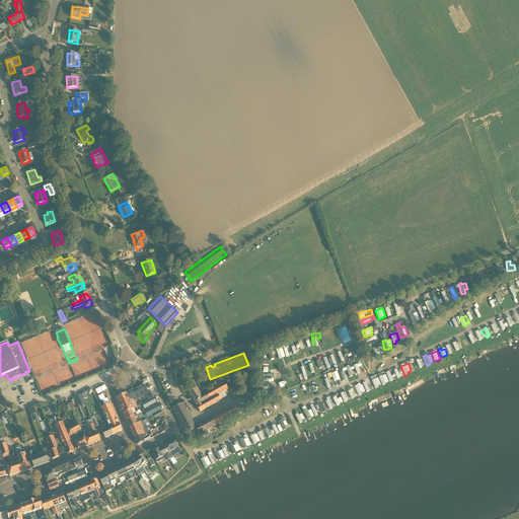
[(350,377),(353,376),(350,366),(343,368),(344,372),(348,370),(350,377)]
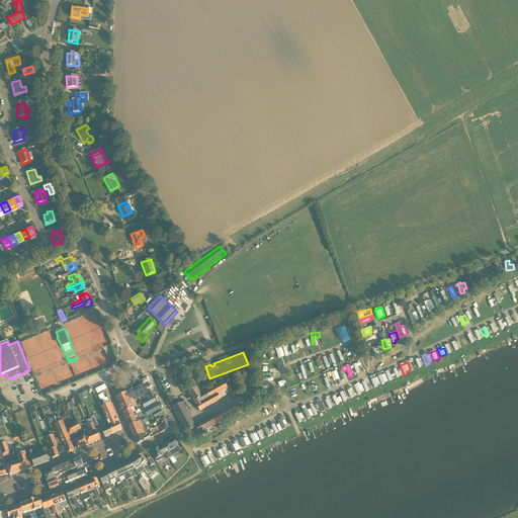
[(261,381),(271,380),(271,372),(261,373),(261,381)]
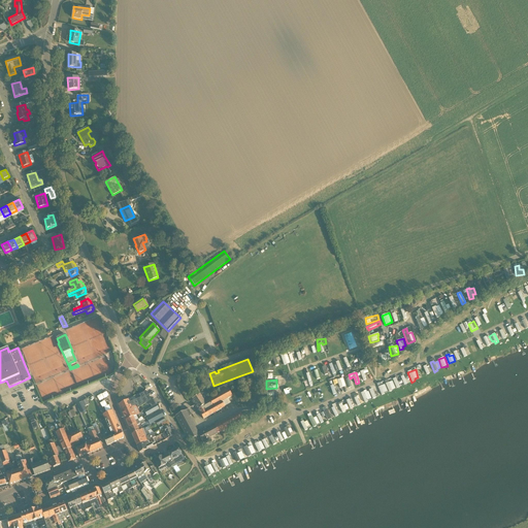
[(338,384),(340,390),(347,388),(344,380),(337,382),(337,380),(333,381),(334,385),(338,384)]
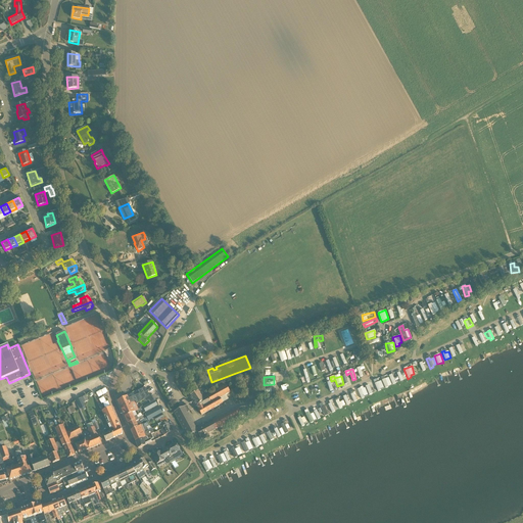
[(385,388),(388,387),(388,385),(391,383),(388,377),(382,380),(385,388)]
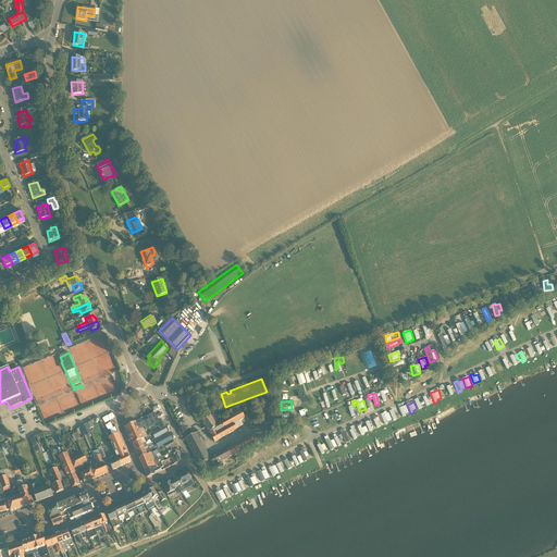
[(403,417),(406,416),(405,415),(409,412),(406,406),(399,408),(403,417)]
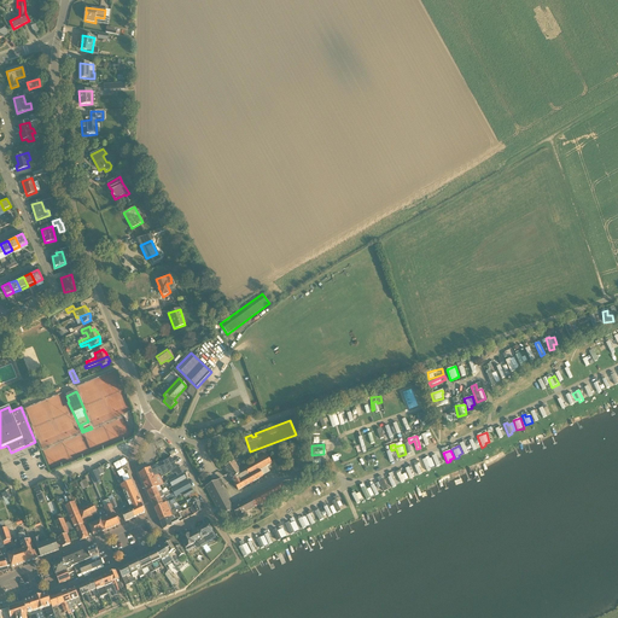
[(223,468),(228,474),(238,490),(263,477),(260,471),(272,464),(268,456),(240,471),(234,461),(223,468)]
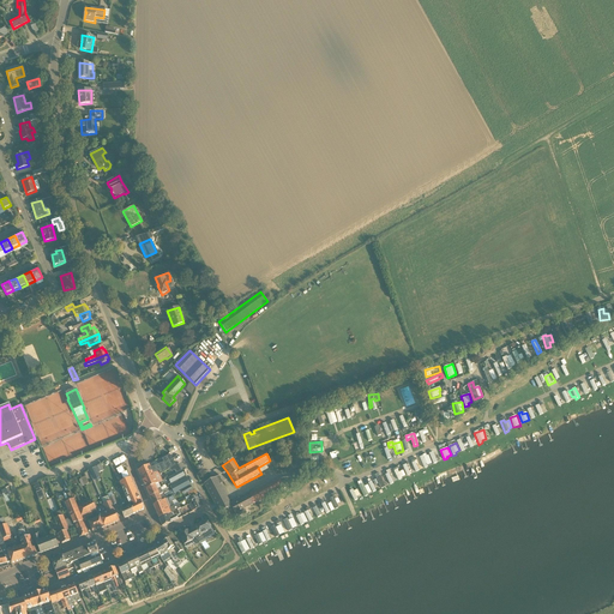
[(420,456),(423,468),(432,465),(428,453),(420,456)]
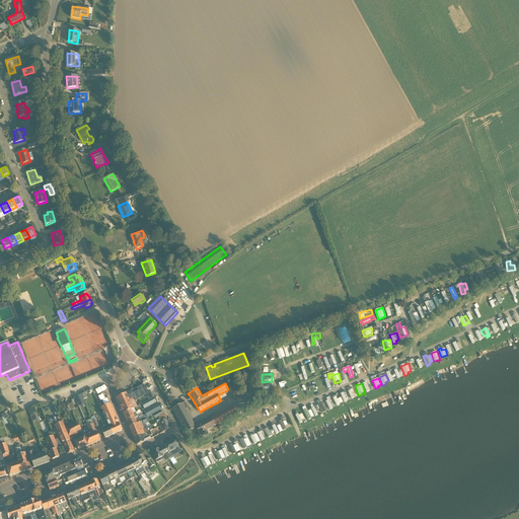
[(95,390),(98,394),(107,389),(104,384),(95,390)]
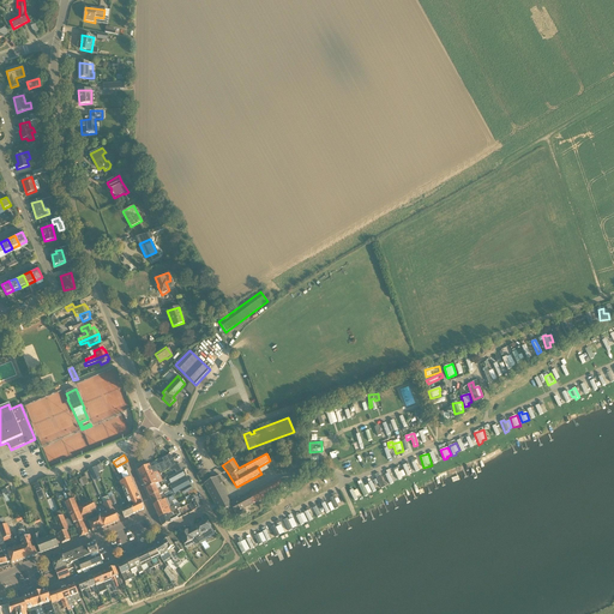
[(142,480),(154,475),(158,473),(158,471),(160,475),(175,465),(169,455),(162,458),(164,462),(150,469),(149,465),(138,470),(142,480)]
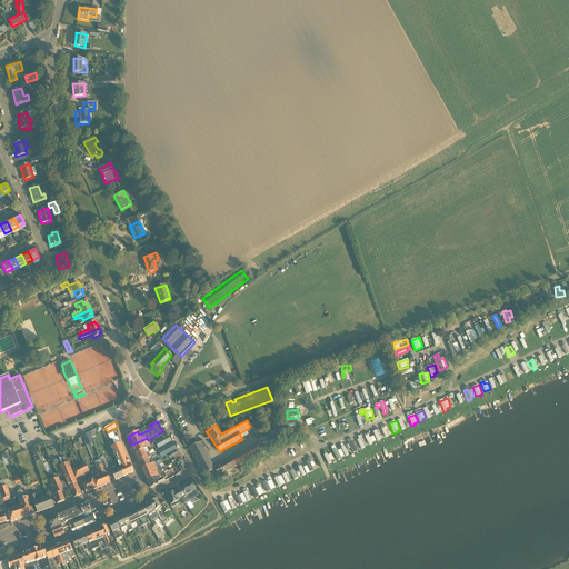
[(90,439),(88,435),(83,437),(88,446),(92,443),(90,439)]
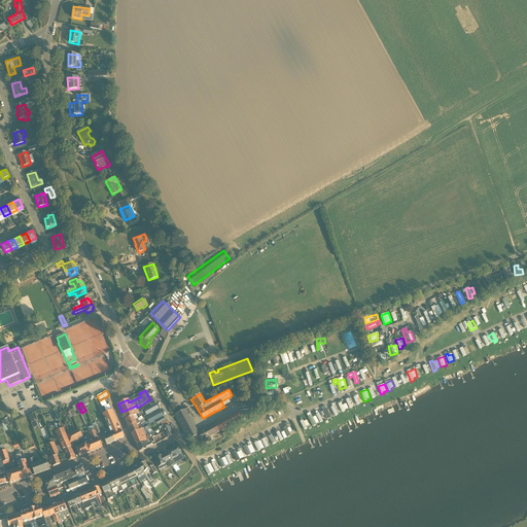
[(147,416),(159,409),(156,403),(144,411),(147,416)]
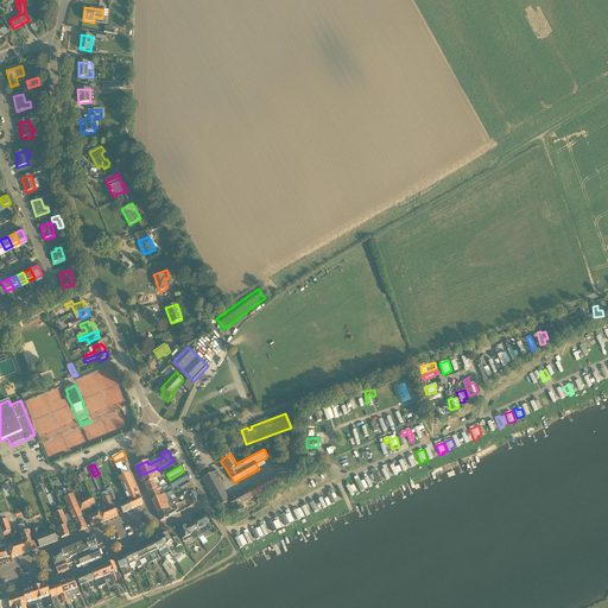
[(156,479),(160,476),(157,468),(152,470),(140,475),(145,485),(153,480),(156,479)]
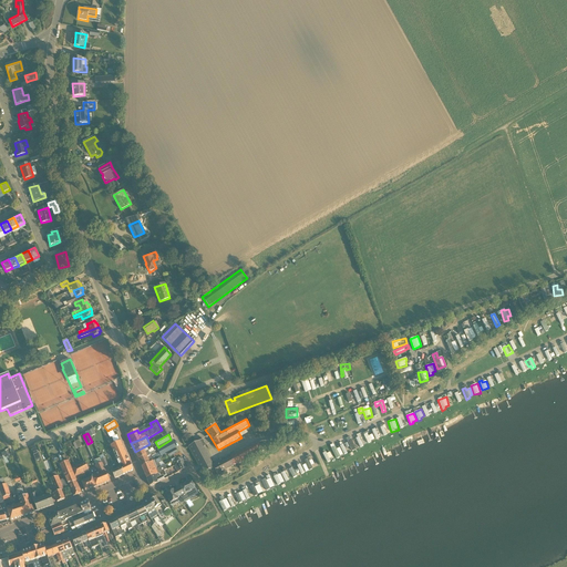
[(204,473),(214,467),(219,478),(227,474),(226,471),(263,451),(258,442),(222,462),(220,461),(213,465),(203,447),(204,447),(205,444),(203,440),(199,441),(189,447),(204,473)]
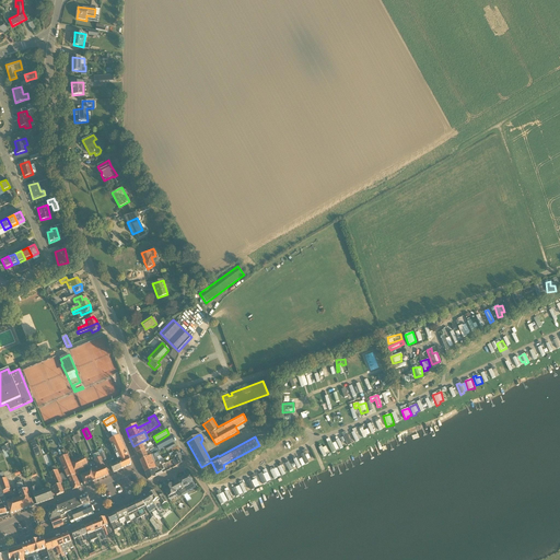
[(109,441),(117,458),(121,469),(130,465),(131,463),(124,446),(118,435),(109,441)]
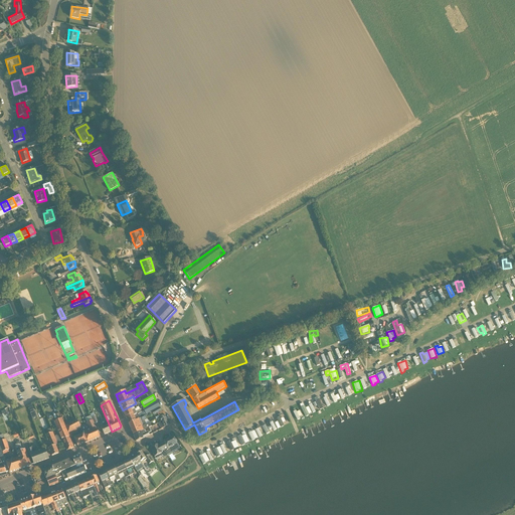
[(147,415),(152,412),(160,407),(156,400),(143,408),(147,415)]
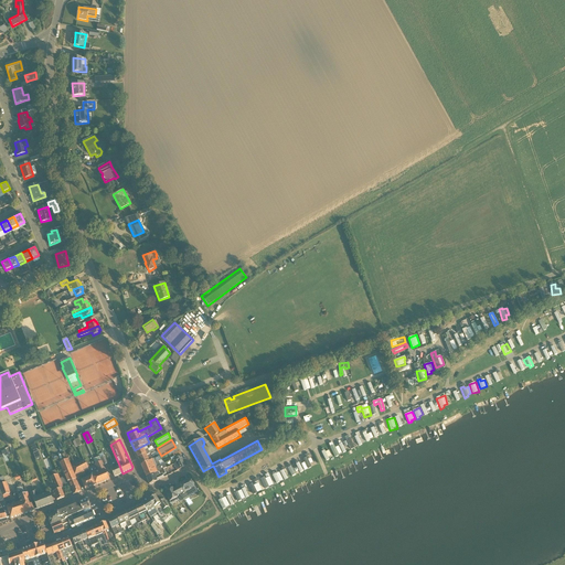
[(342,455),(339,446),(334,447),(332,443),(329,444),(334,457),(342,455)]
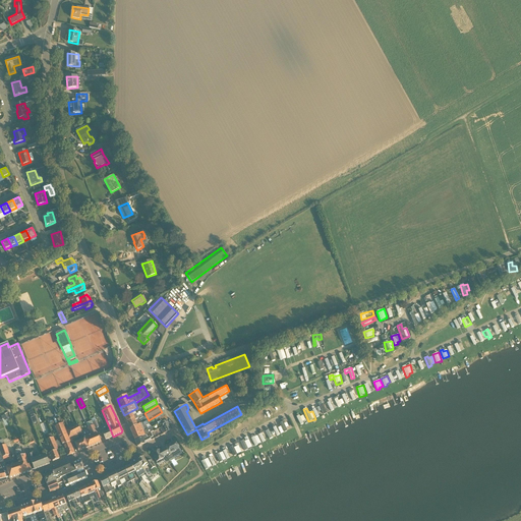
[(124,415),(127,422),(134,418),(141,415),(140,412),(136,414),(137,415),(134,417),(131,411),(124,415)]
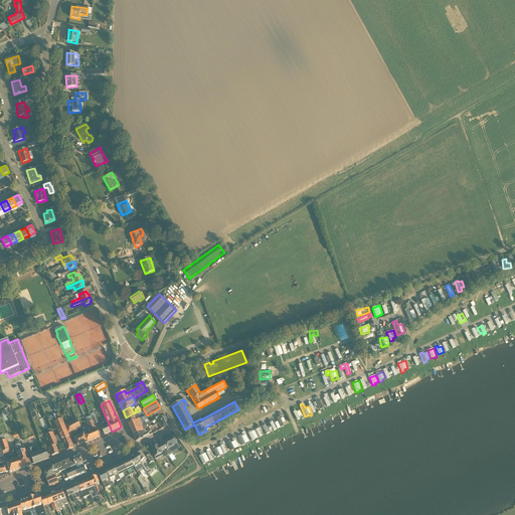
[(300,410),(297,411),(295,408),(293,409),(297,420),(300,419),(299,416),(302,415),(300,410)]
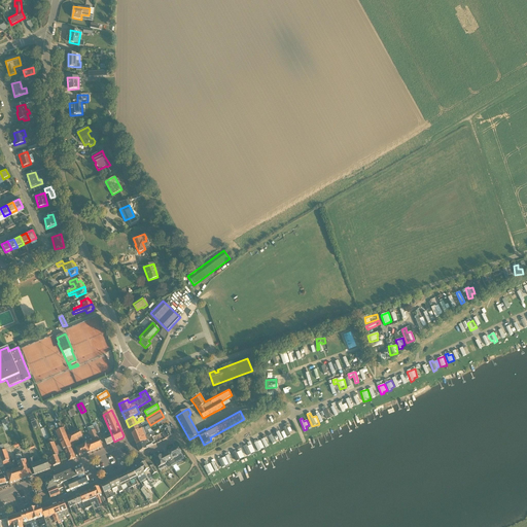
[(129,427),(132,434),(140,430),(137,425),(141,423),(141,424),(145,422),(143,420),(136,423),(129,427)]
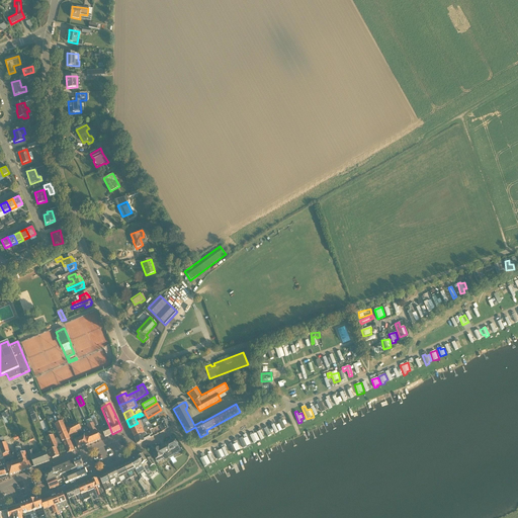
[(140,421),(138,423),(130,427),(133,434),(143,430),(147,427),(145,424),(148,423),(148,421),(147,419),(146,418),(140,421)]
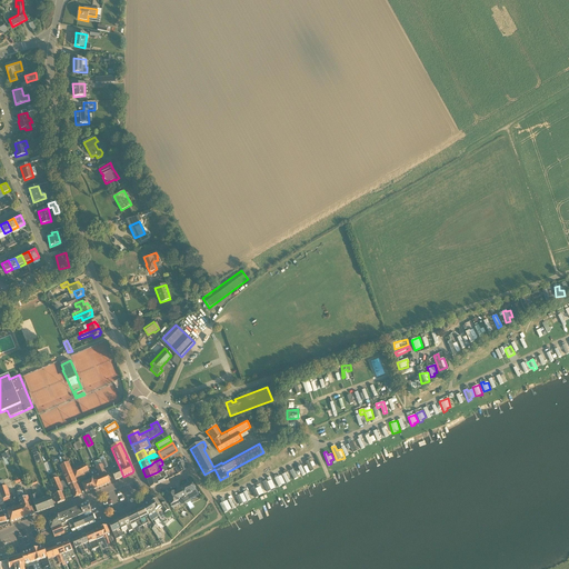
[(111,482),(105,468),(100,460),(93,462),(96,468),(100,477),(101,477),(105,486),(111,482)]
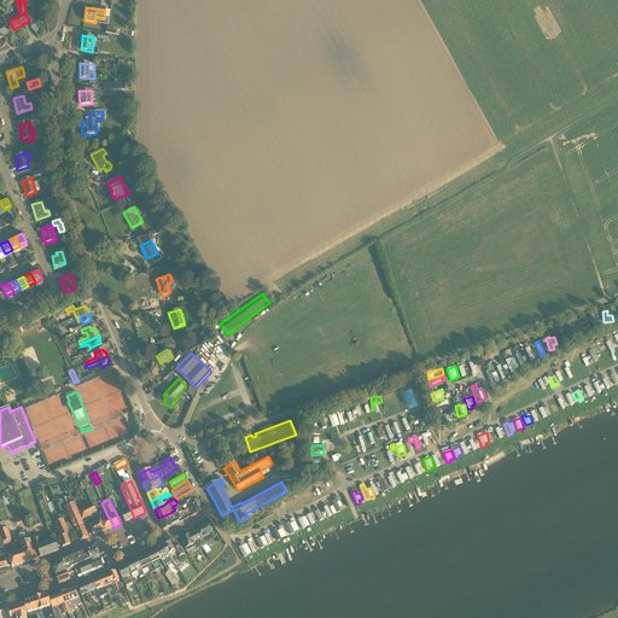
[(340,503),(337,503),(336,500),(328,502),(331,509),(334,508),(336,513),(340,511),(339,507),(342,507),(340,503)]
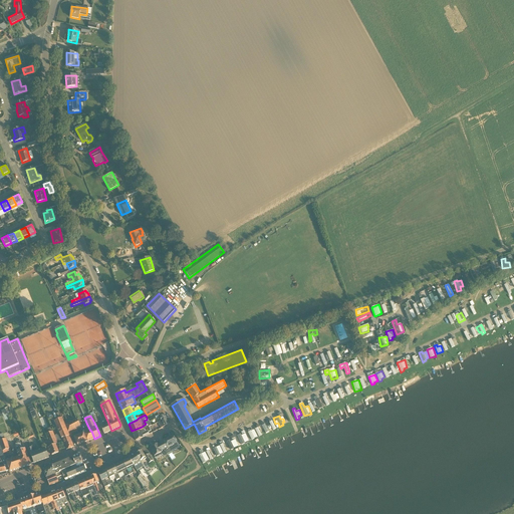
[(54,422),(62,440),(66,450),(74,447),(61,418),(54,422)]
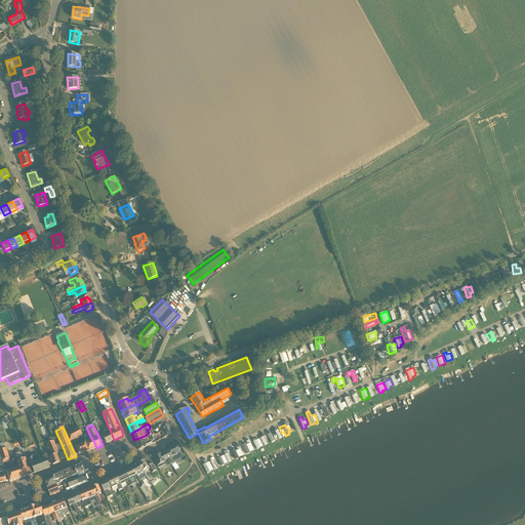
[(162,432),(164,438),(167,436),(172,433),(170,428),(165,431),(162,432)]
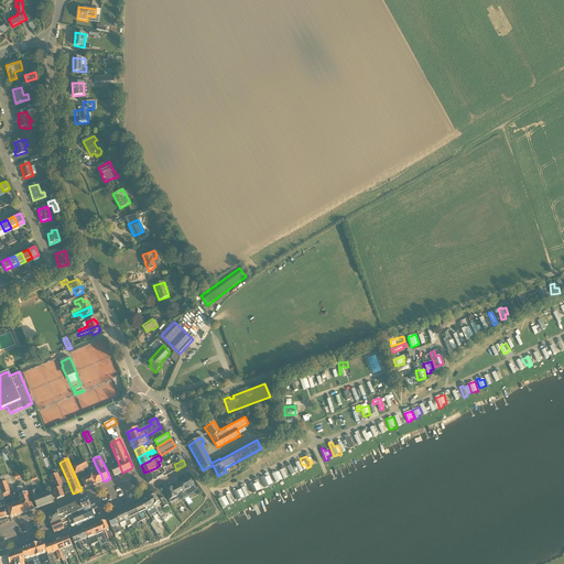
[(96,484),(91,476),(88,467),(85,461),(72,467),(75,474),(84,470),(87,478),(82,480),(85,489),(96,484)]
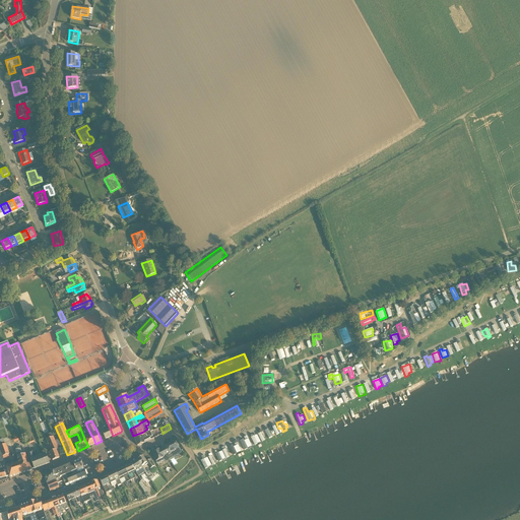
[(113,436),(109,426),(104,428),(101,430),(106,440),(113,436)]
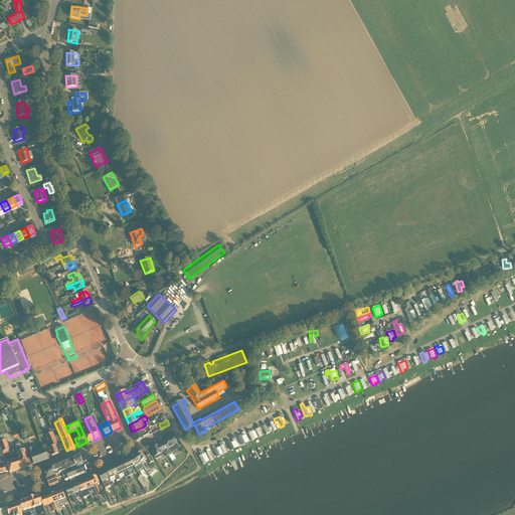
[(132,432),(134,435),(141,433),(144,431),(147,430),(146,430),(152,426),(150,422),(146,424),(142,427),(132,432)]
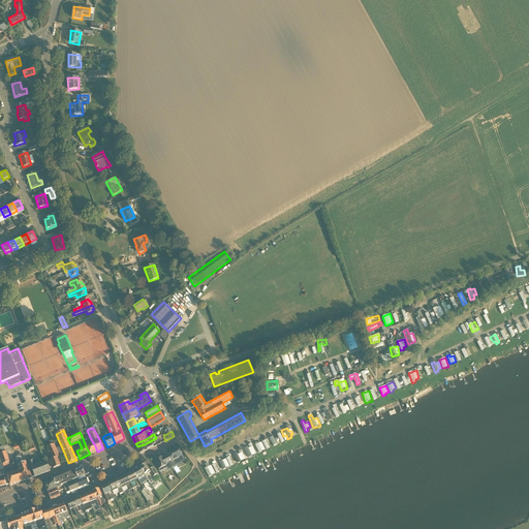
[(94,443),(93,443),(91,444),(90,441),(86,443),(87,445),(86,446),(90,454),(97,452),(94,443)]
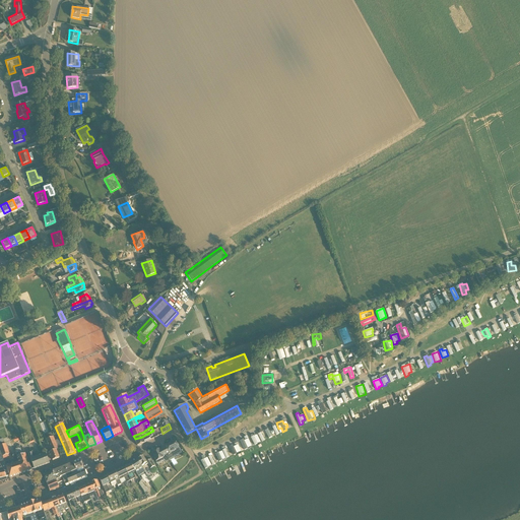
[(142,437),(135,439),(137,446),(144,443),(150,440),(149,437),(146,438),(145,435),(142,437)]
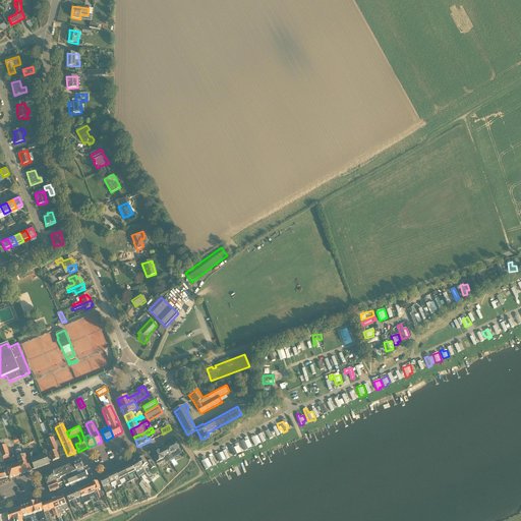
[(254,446),(262,444),(257,436),(251,439),(254,446)]
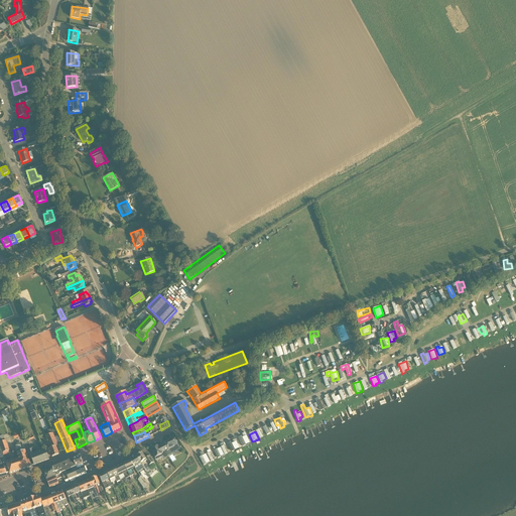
[(56,443),(52,434),(46,436),(51,448),(47,449),(49,454),(50,453),(52,457),(58,455),(55,446),(57,445),(56,443)]
